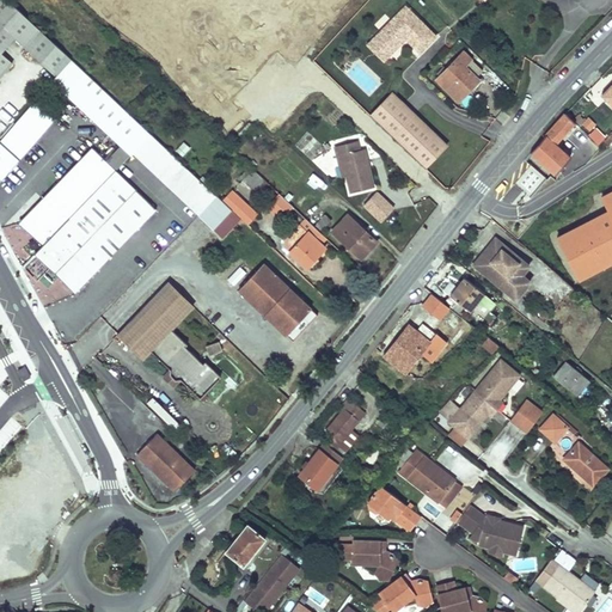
[(0,0),(0,24),(2,26),(14,38),(56,78),(72,60),(7,0),(0,0)]
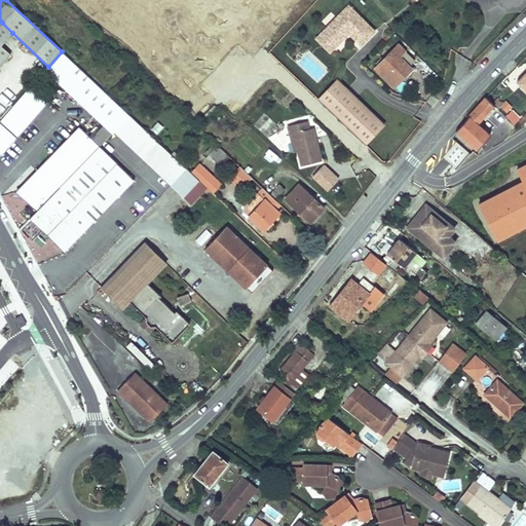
[(362,45),(375,30),(348,5),(322,33),(336,46),(349,33),(362,45)]
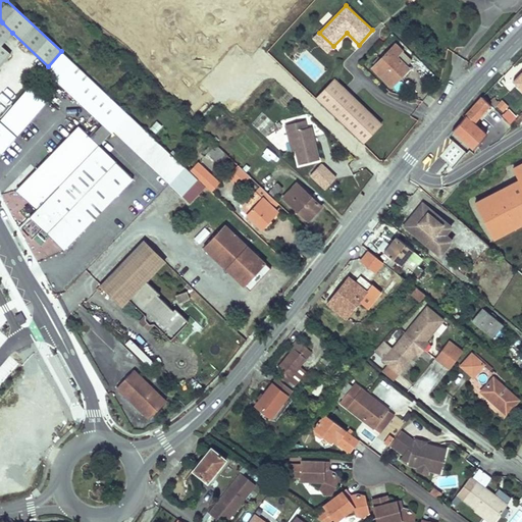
[(12,33),(2,22),(0,24),(0,46),(0,47),(12,33)]
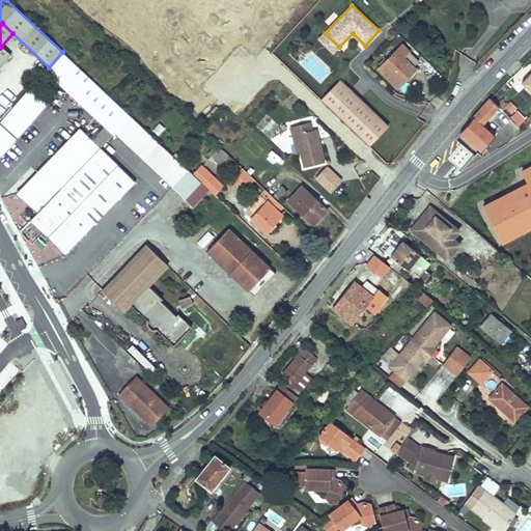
[(339,47),(325,33),(319,39),(334,53),(339,47)]
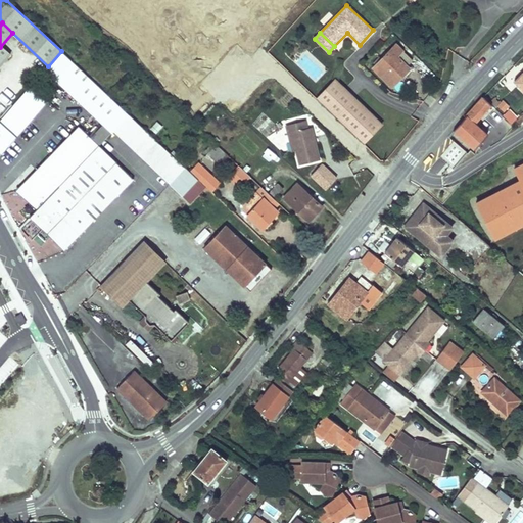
[(396,44),(386,54),(387,54),(403,70),(409,65),(414,59),(396,44)]
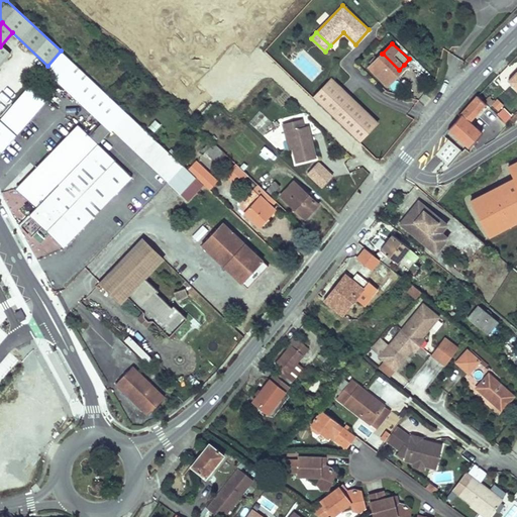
[(0,66),(10,55),(0,46),(0,45),(0,66)]
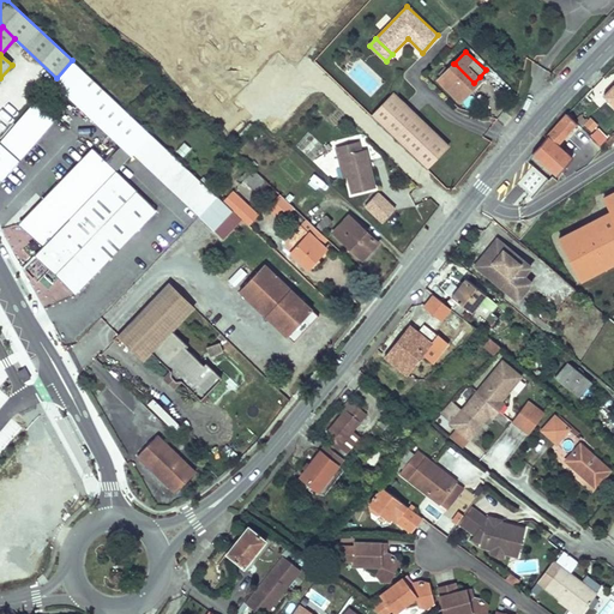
[(119,104),(98,84),(72,60),(56,78),(53,83),(121,146),(131,156),(144,143),(151,134),(143,126),(125,109),(119,104)]
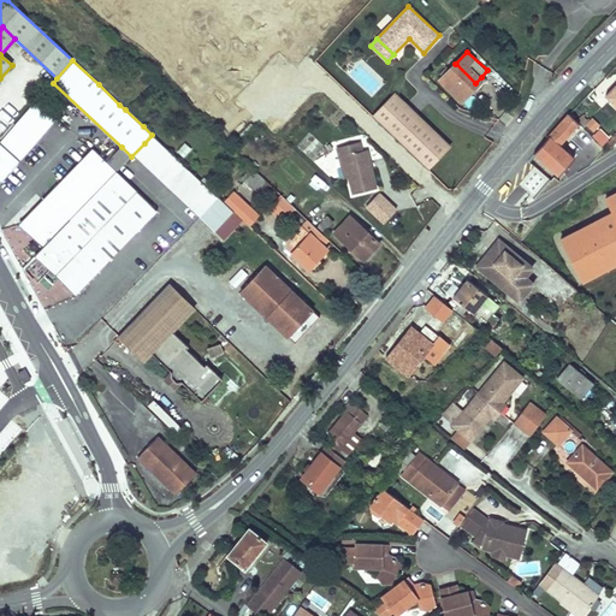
[(456,64),(455,64),(440,80),(463,100),(474,89),(472,87),(475,83),(456,64)]
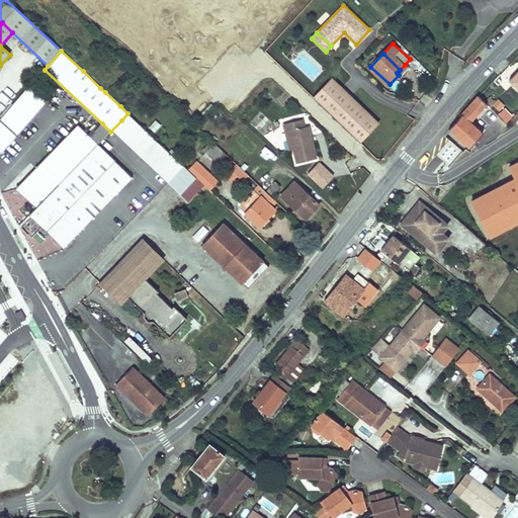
[(314,96),(318,99),(335,81),(332,77),(314,96)]
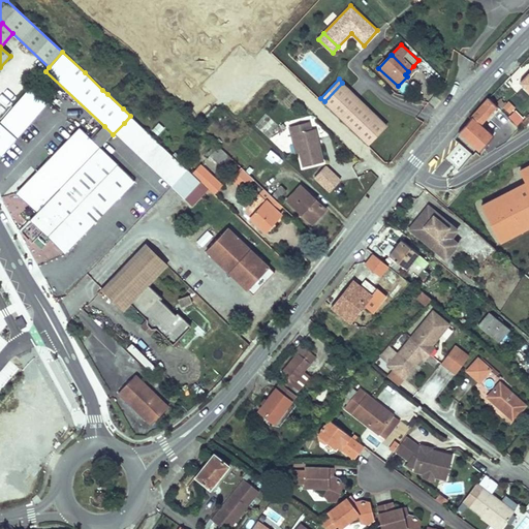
[(342,83),(324,101),(369,144),(386,125),(342,83)]
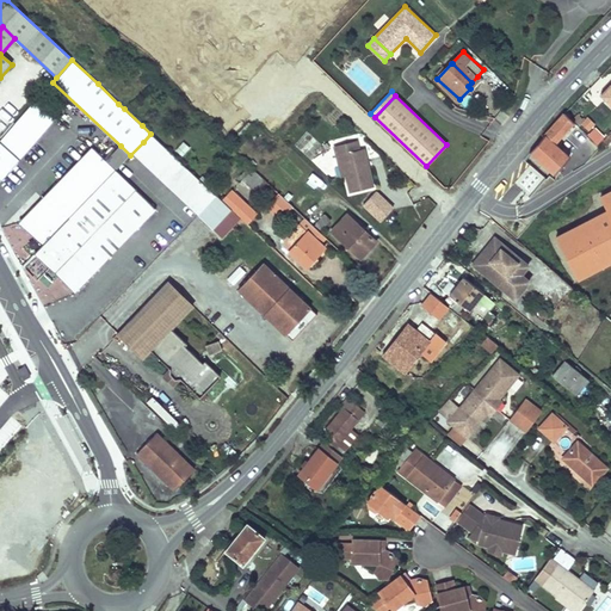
[(0,178),(1,179),(42,135),(57,118),(37,100),(0,140),(0,178)]
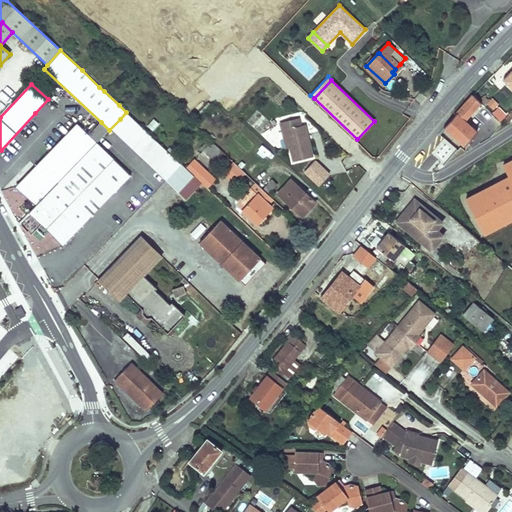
[(454,115),(444,127),(465,145),(479,130),(467,119),(482,102),(479,98),(474,93),(469,97),(454,115)]
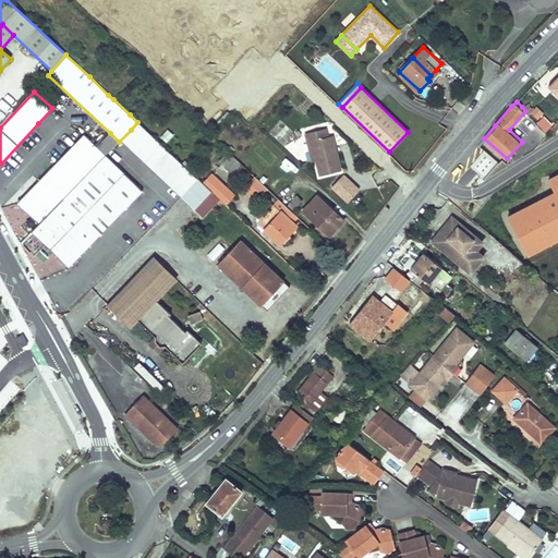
[(543,131),(552,124),(545,114),(536,121),(543,131)]
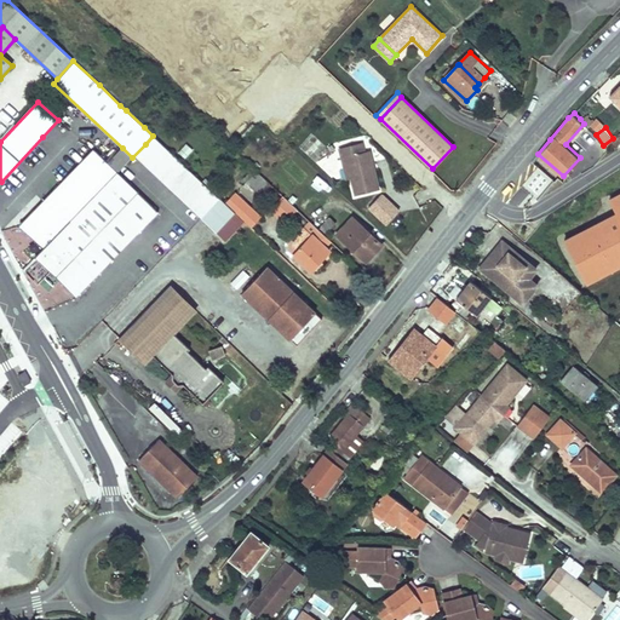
[(179,160),(153,136),(145,144),(136,155),(202,219),(222,200),(220,199),(202,182),(179,160)]
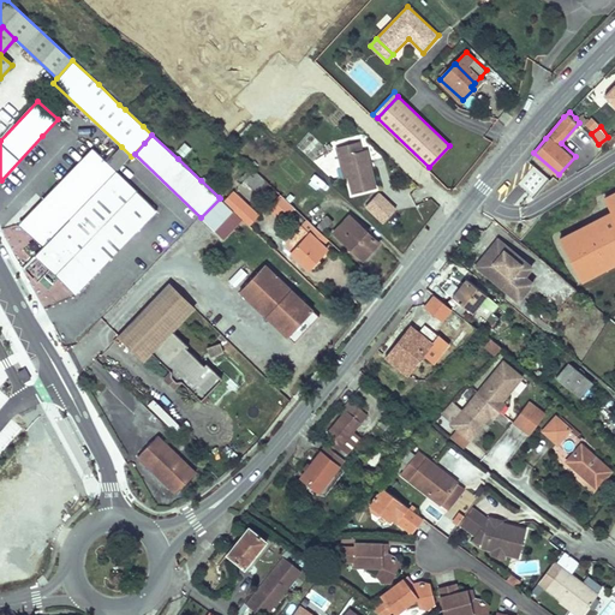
[(377,187),(366,148),(362,149),(359,141),(338,145),(340,156),(344,155),(348,175),(353,192),(377,187)]
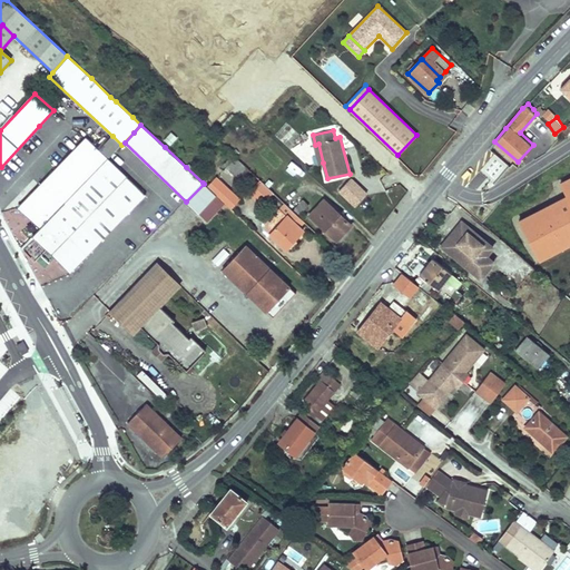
[(121,145),(112,136),(100,150),(109,158),(114,154),(121,145)]
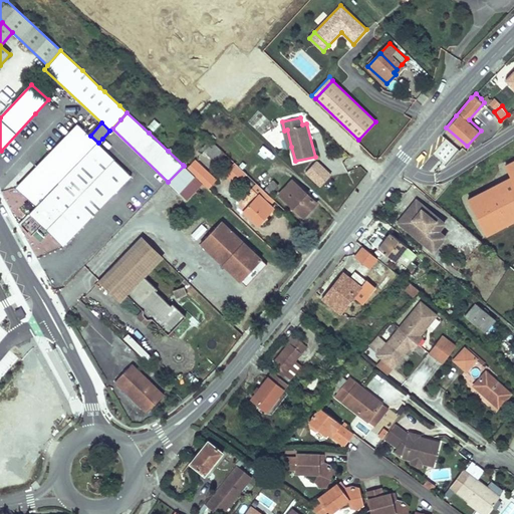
[(16,189),(36,208),(98,143),(90,136),(78,123),(16,189)]
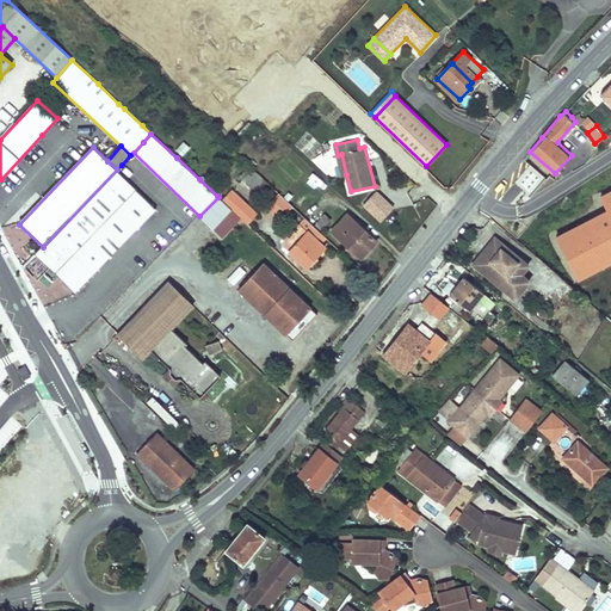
[(513,176),(530,190),(543,174),(526,161),(513,176)]
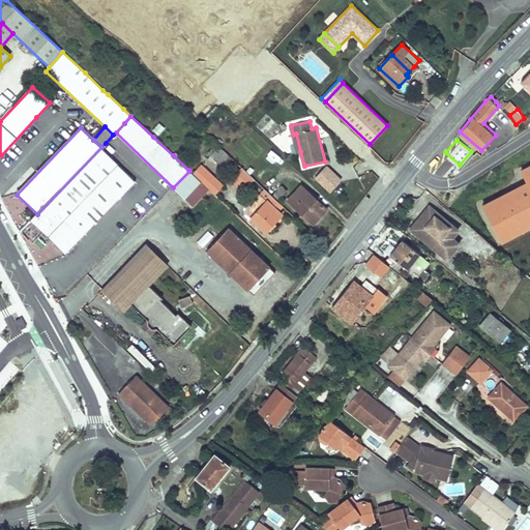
[(232,158),(219,146),(211,154),(225,168),(232,158)]
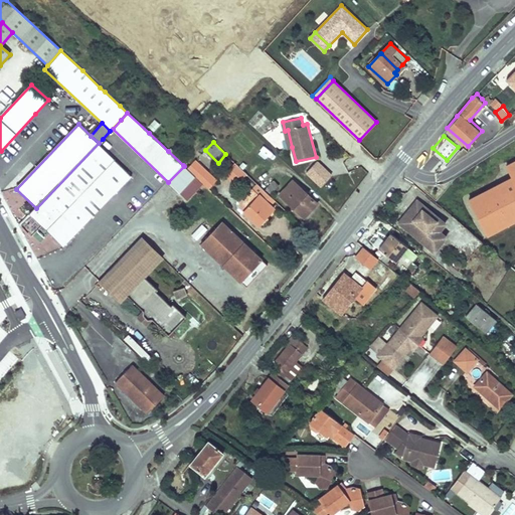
[(514,142),(511,145),(499,153),(514,178),(514,142)]
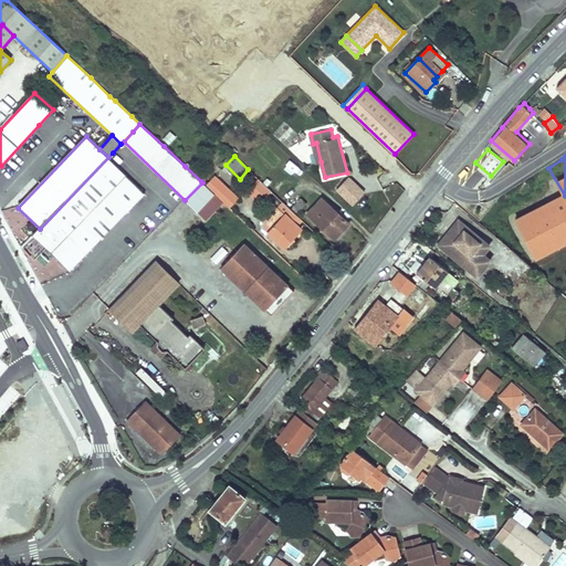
[(71,273),(129,211),(146,194),(108,157),(40,229),(32,237),(71,273)]
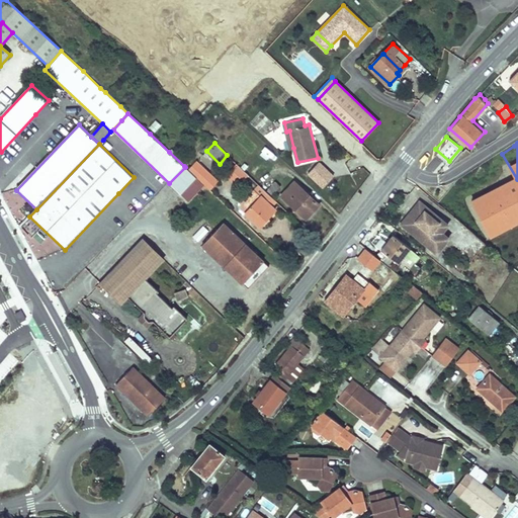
[(186,164),(184,166),(185,167),(197,178),(209,189),(218,181),(194,160),(189,166),(186,164)]
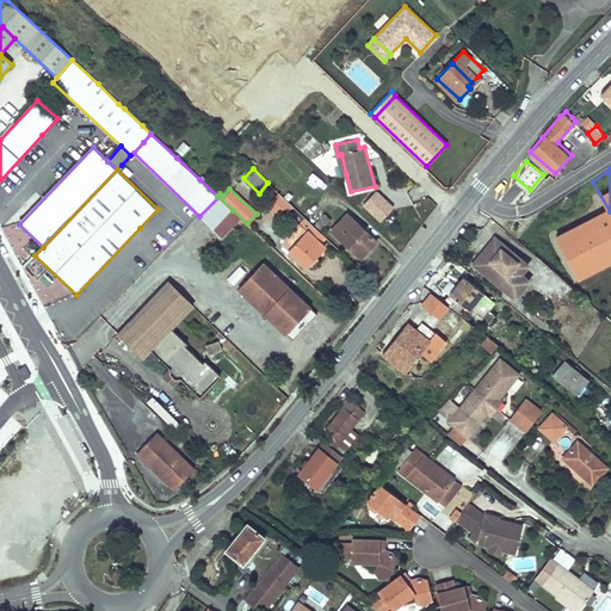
[(378,222),(394,207),(375,189),(359,204),(378,222)]
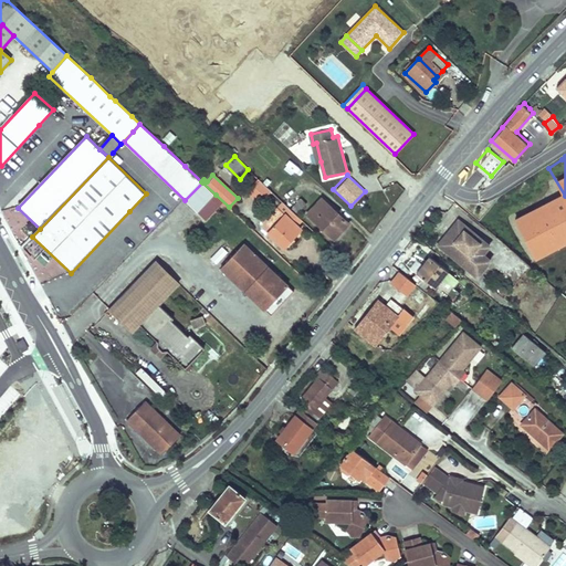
[(258,178),(245,190),(259,202),(271,191),(258,178)]
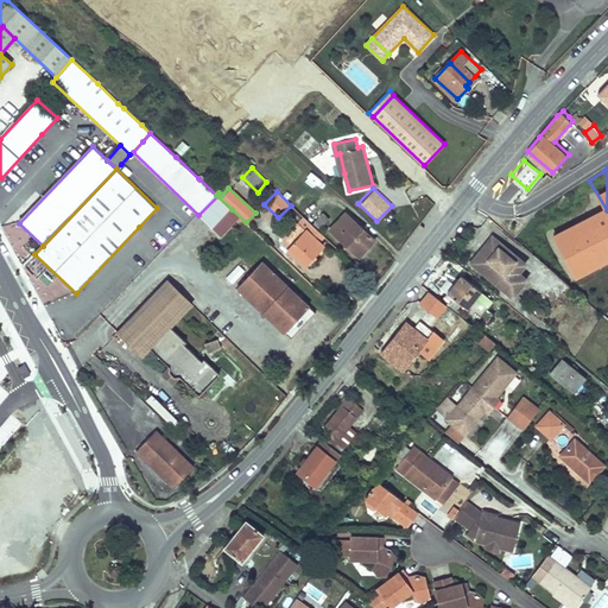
[(217,196),(198,215),(214,229),(232,209),(217,196)]
